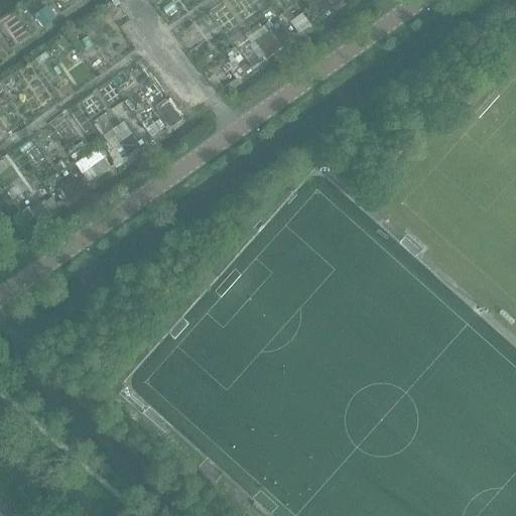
[(49,8),(37,16),(44,26),(56,17),(49,8)]
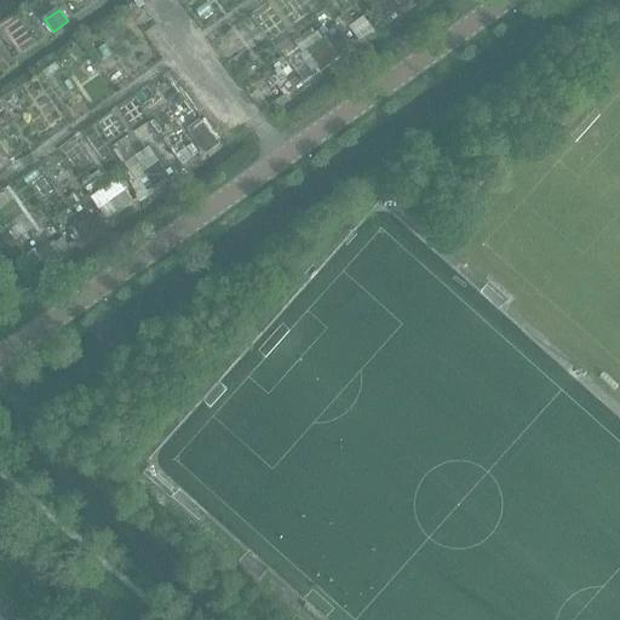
[(344,29),(329,38),(339,53),(354,45),(344,29)]
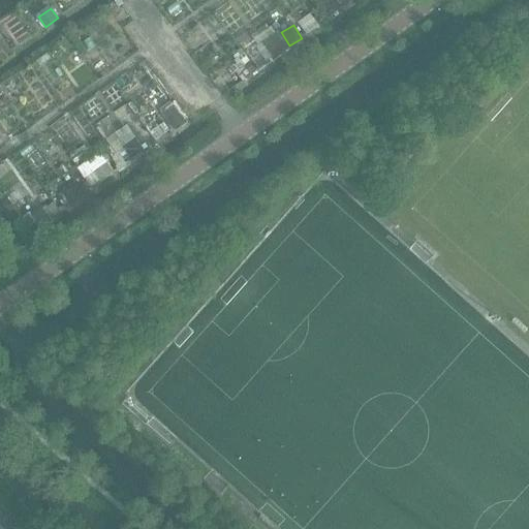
[(279,32),(261,44),(273,59),(289,48),(279,32)]
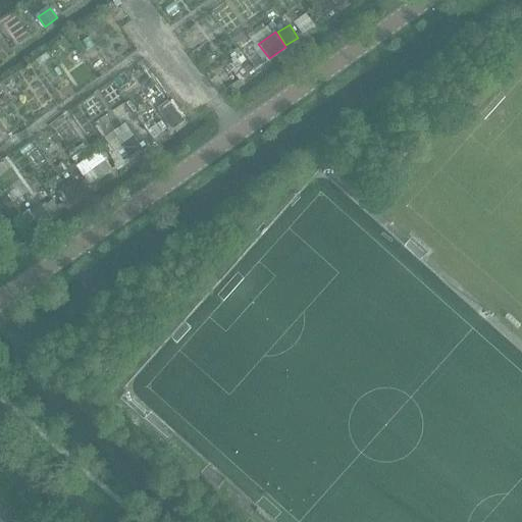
[(265,59),(253,69),(253,70),(256,73),(269,64),(267,62),(265,59)]
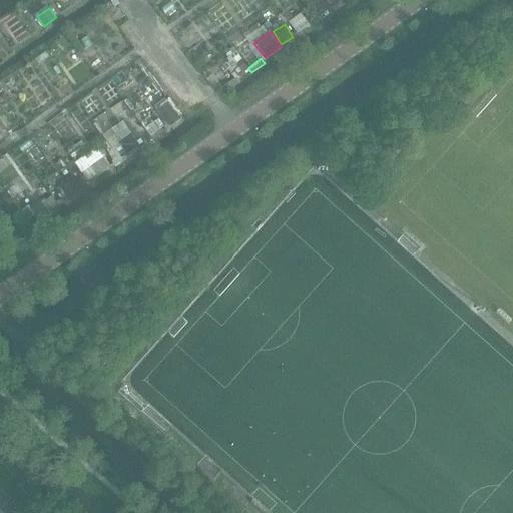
[(242,60),(231,67),(238,76),(248,69),(248,68),(242,60)]
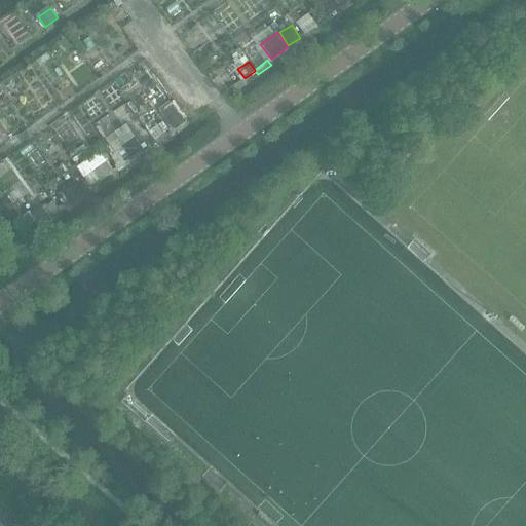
[(241,81),(229,89),(232,94),(242,86),(245,85),(243,85),(241,81)]
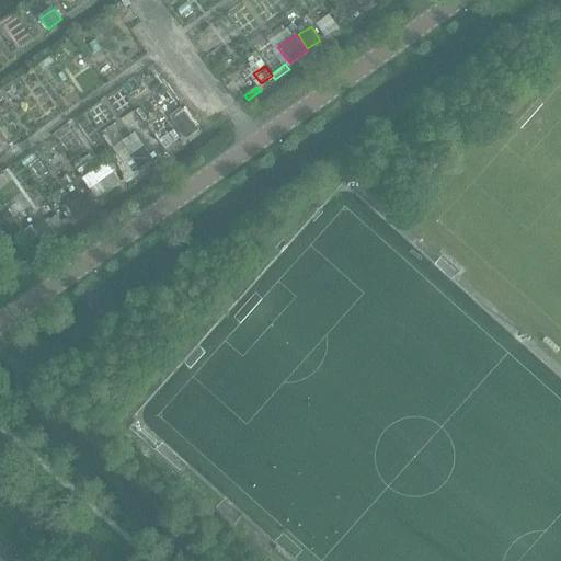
[(244,95),(238,100),(243,107),(250,103),(248,100),(244,95)]
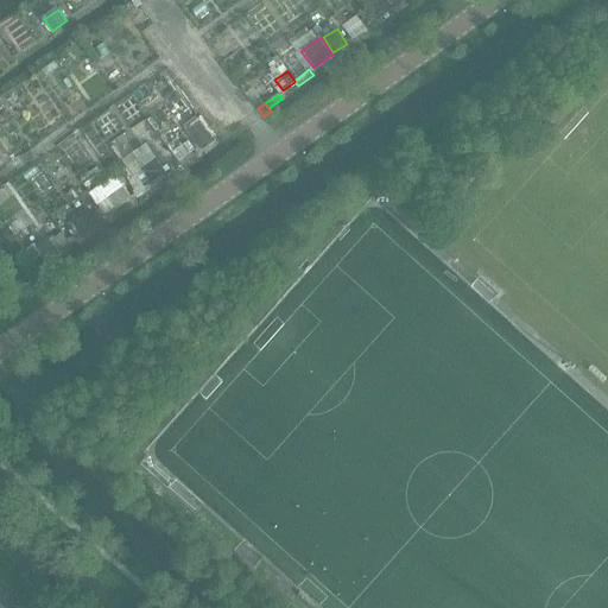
[(196,118),(184,126),(200,149),(213,139),(196,118)]
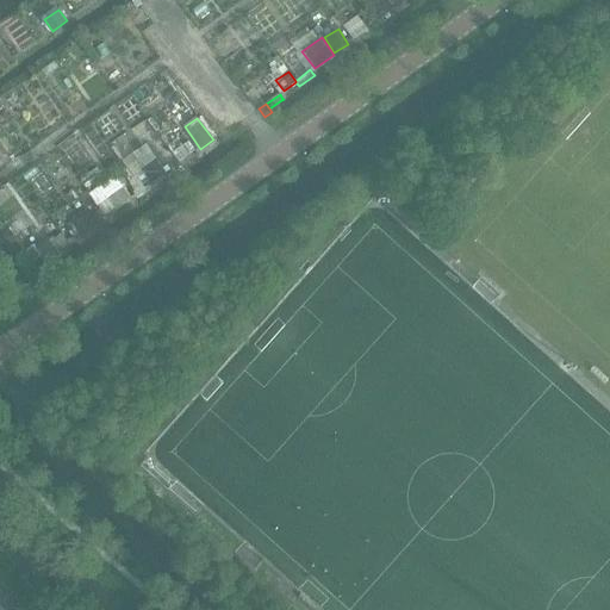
[(190,142),(174,153),(180,162),(195,151),(190,142)]
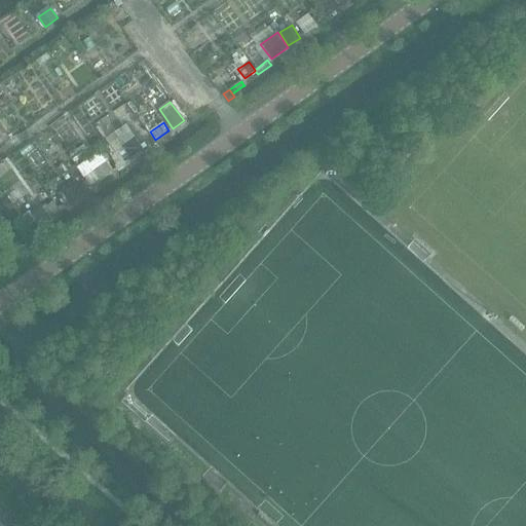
[(137,140),(123,148),(126,153),(130,159),(135,156),(142,151),(144,150),(137,140)]
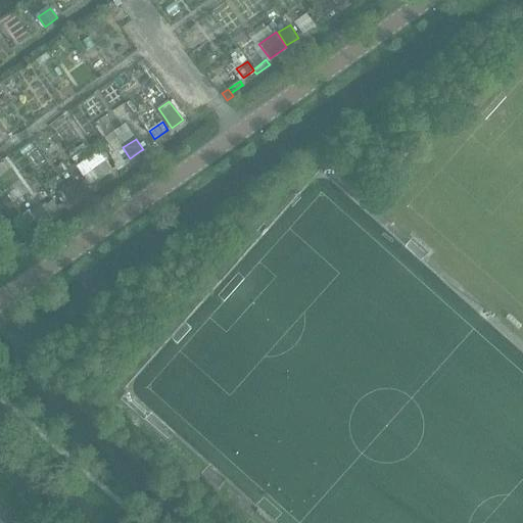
[(126,152),(121,156),(125,161),(130,158),(126,152)]
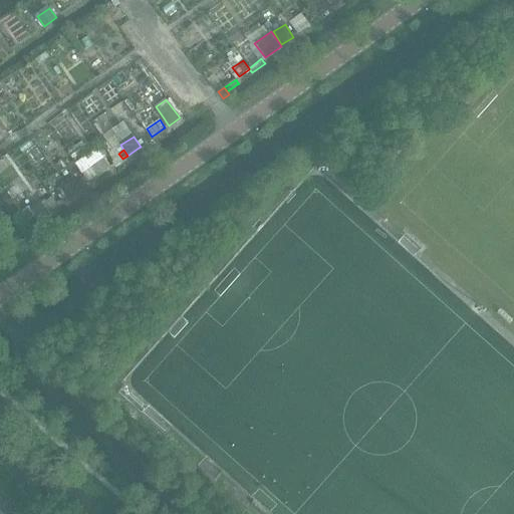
[(103,158),(91,167),(97,175),(109,166),(103,158)]
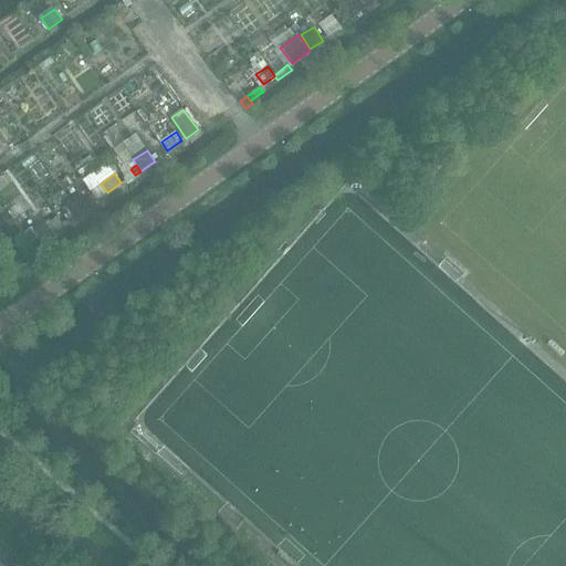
[(80,198),(67,207),(74,217),(86,208),(80,198)]
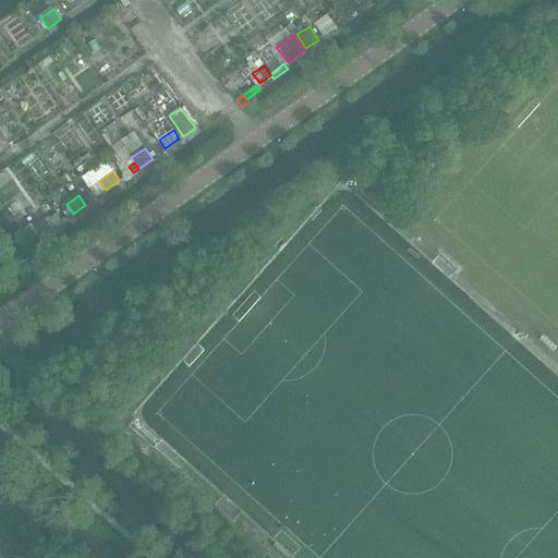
[(56,214),(49,218),(55,226),(61,220),(56,214)]
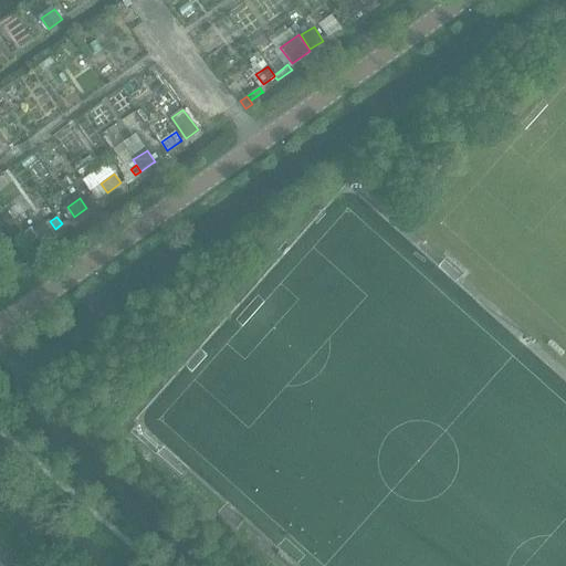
[(50,220),(35,230),(42,239),(55,229),(50,221),(50,220)]
